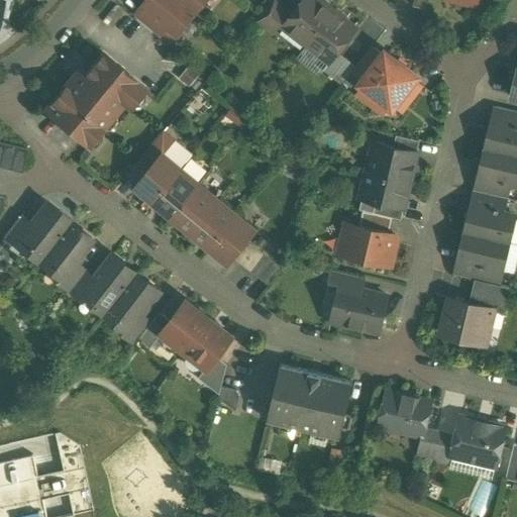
[(195,13),(179,0),(146,0),(141,6),(142,6),(168,27),(177,34),(195,13)]
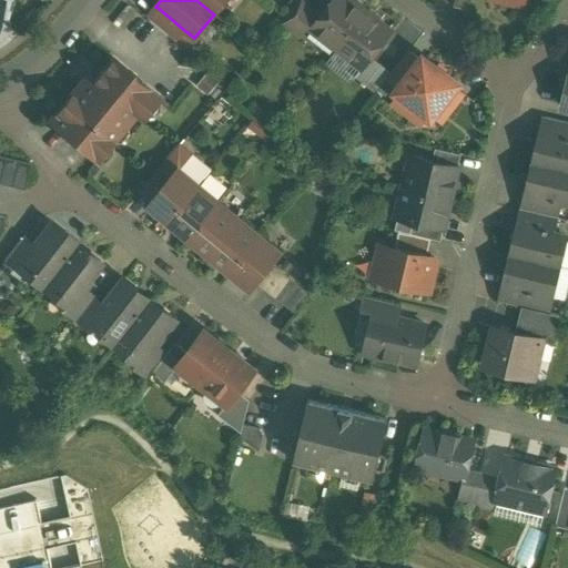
[(196,0),(214,14),(225,0),(196,0)]
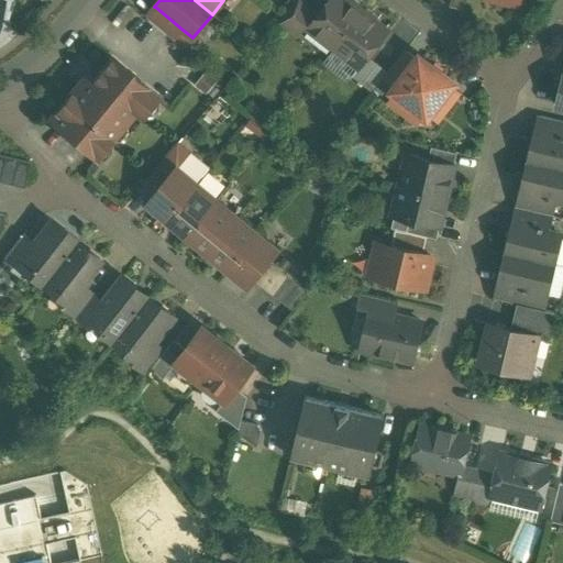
[(318,17),(297,0),(280,21),(299,35),(307,25),(309,28),(318,17)]
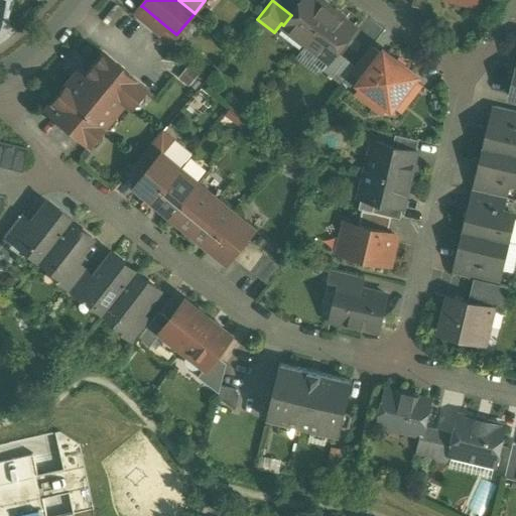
[(333,10),(318,0),(302,0),(291,15),(283,25),(281,27),(305,45),(333,10)]
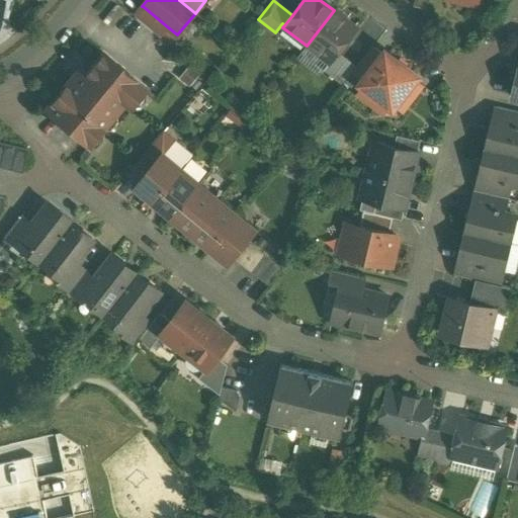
[(427,0),(415,0),(414,6),(425,9),(427,0)]
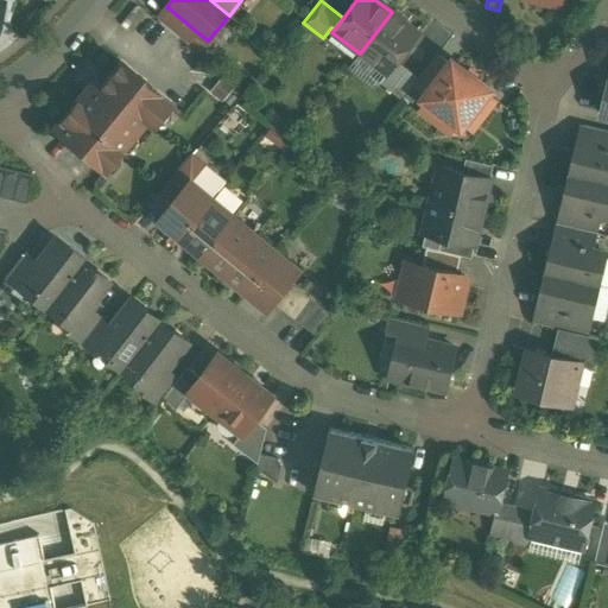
[(197,32),(168,7),(159,19),(188,43),(197,32)]
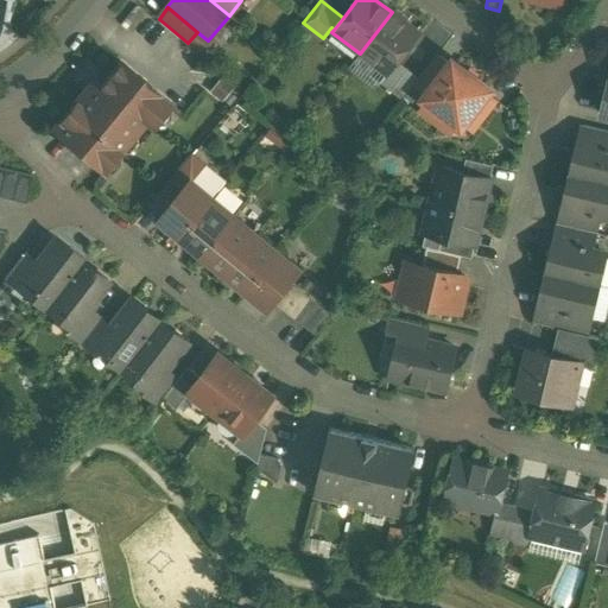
[(418,32),(392,12),(360,54),(386,74),(397,61),(418,32)]
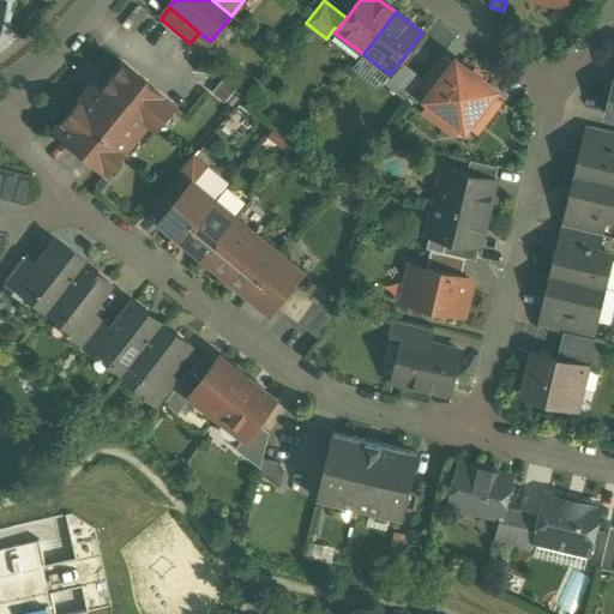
[(456,65),(443,54),(423,78),(417,86),(431,97),(456,65)]
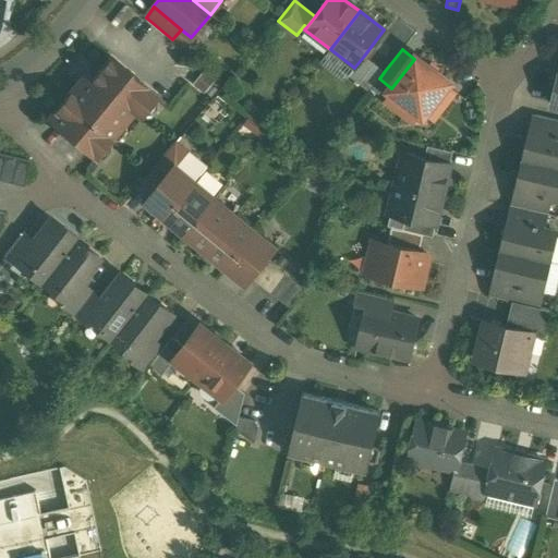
[(385,71),(364,56),(354,68),(349,76),(370,92),(379,79),(385,71)]
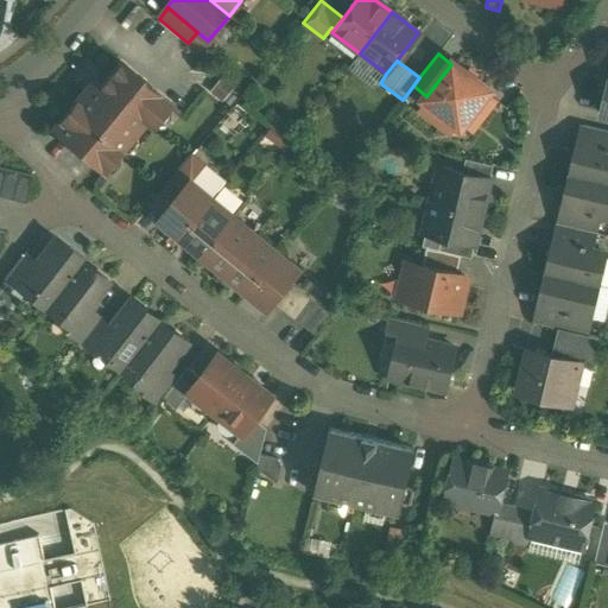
[(488,90),(453,62),(451,64),(426,96),(425,97),(426,100),(419,109),(441,126),(448,116),(461,126),(473,111),(482,118),(496,99),(487,92),(488,90)]
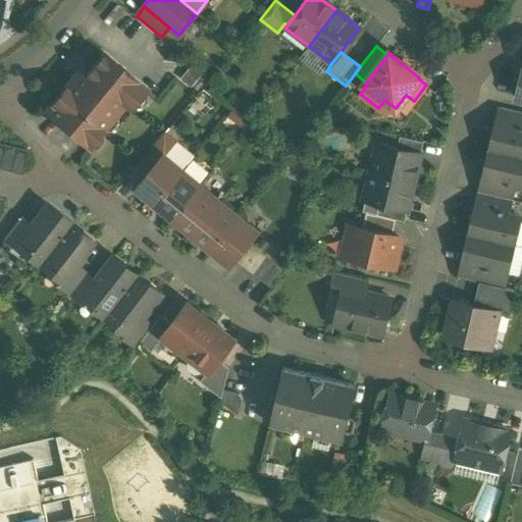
[(86,75),(79,70),(45,111),(89,148),(127,102),(134,107),(148,90),(104,54),(86,75)]
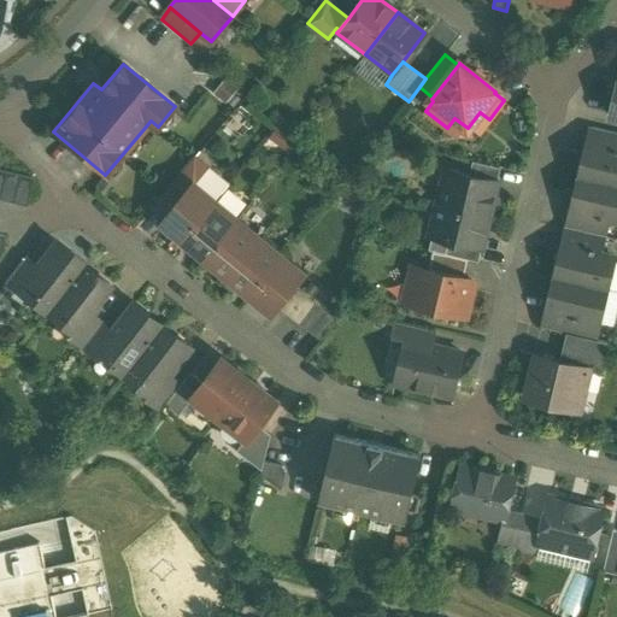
[(616,133),(592,127),(588,145),(616,151),(616,133)]
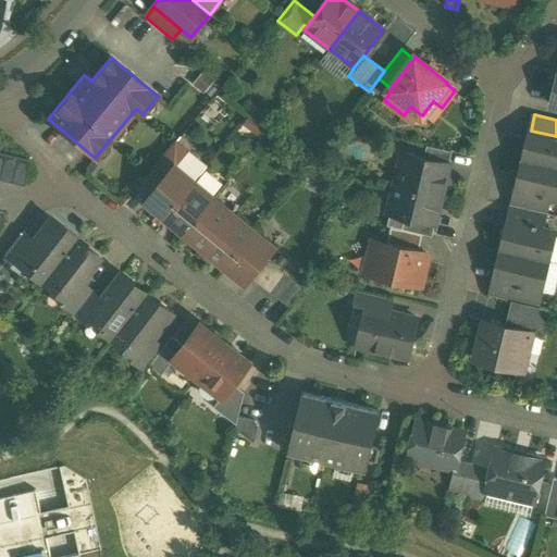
[(556,136),(531,131),(530,130),(522,160),(556,168),(556,136)]
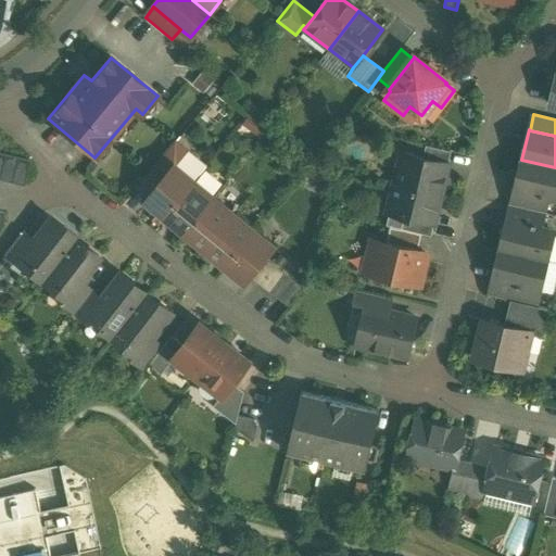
[(188,150),(176,140),(164,155),(175,164),(176,165),(188,150)]
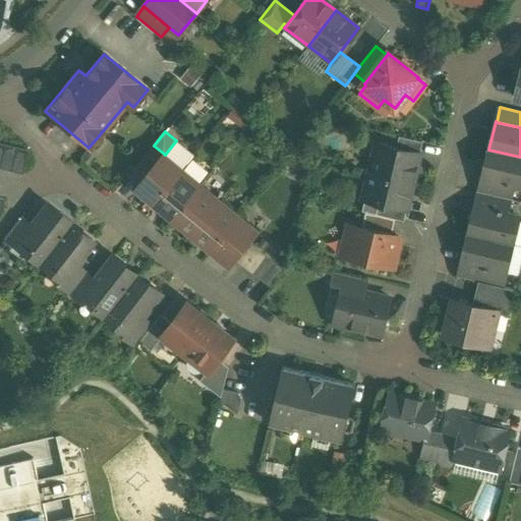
[(423,141),(399,136),(396,148),(420,154),(423,141)]
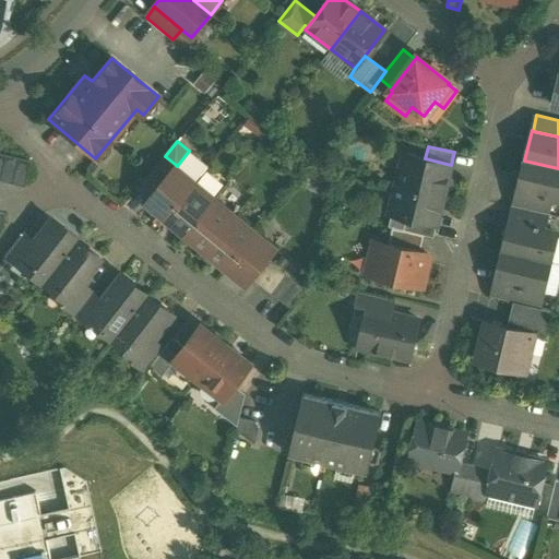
[(28,162),(0,154),(0,181),(23,187),(28,162)]
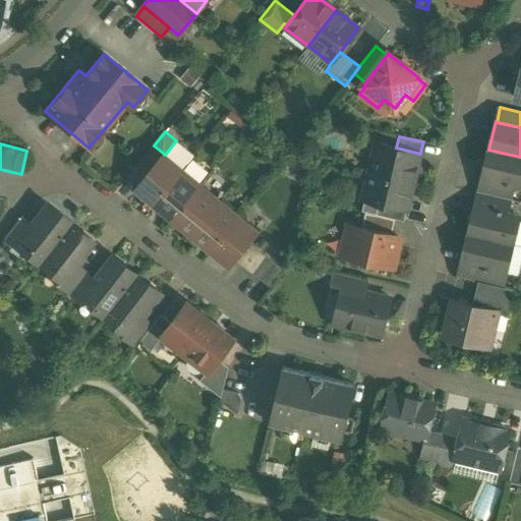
[(396,148),(377,143),(369,171),(414,181),(420,154),(396,148)]
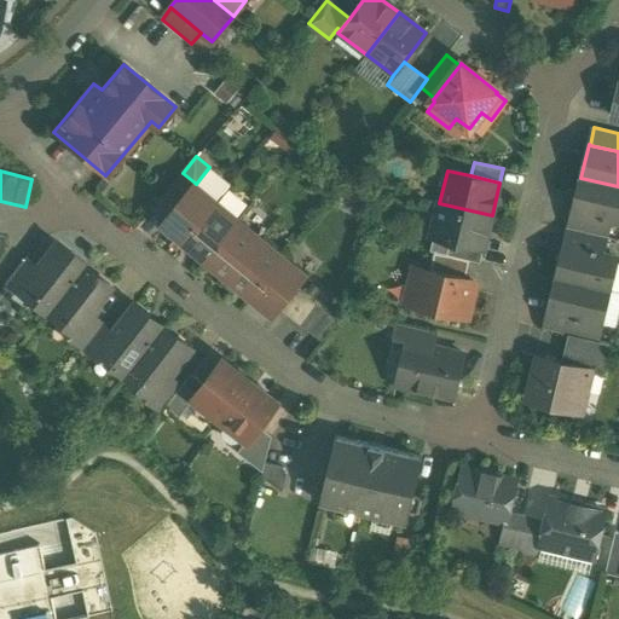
[(195,183),(183,173),(155,207),(167,217),(195,183)]
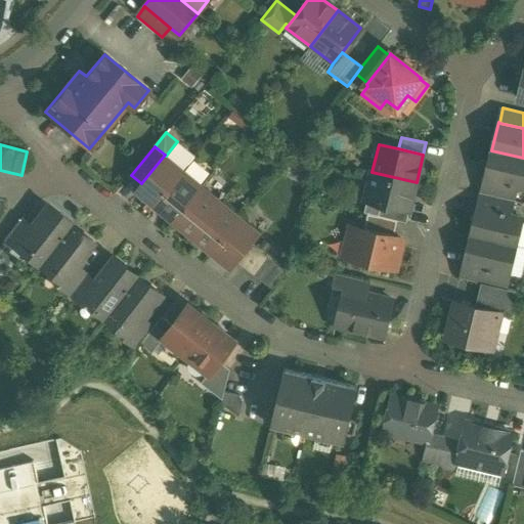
[(523,158),(491,150),(485,178),(486,178),(518,186),(523,187),(523,158)]
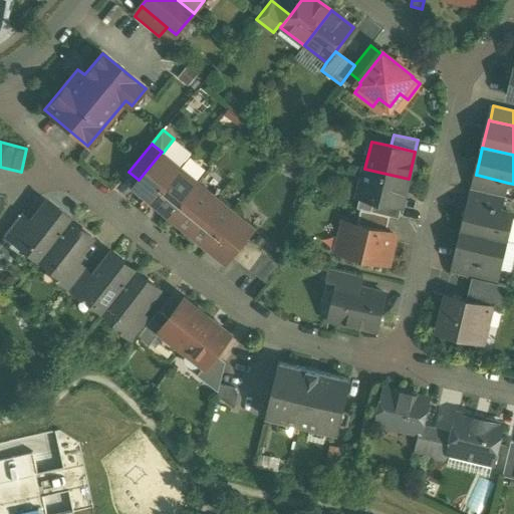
[(139,180),(133,186),(152,201),(180,167),(163,153),(162,152),(139,180)]
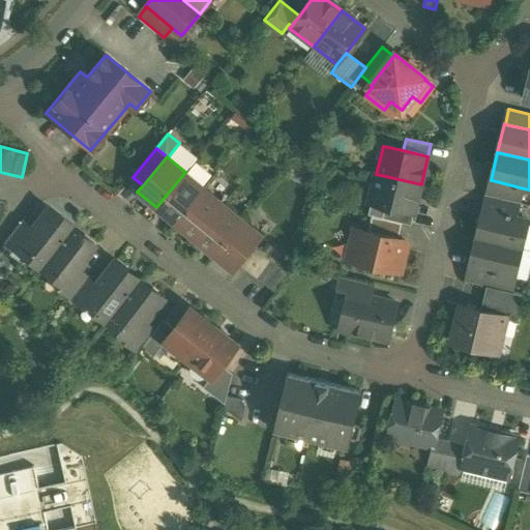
[(185,172),(156,207),(176,224),(205,188),(185,172)]
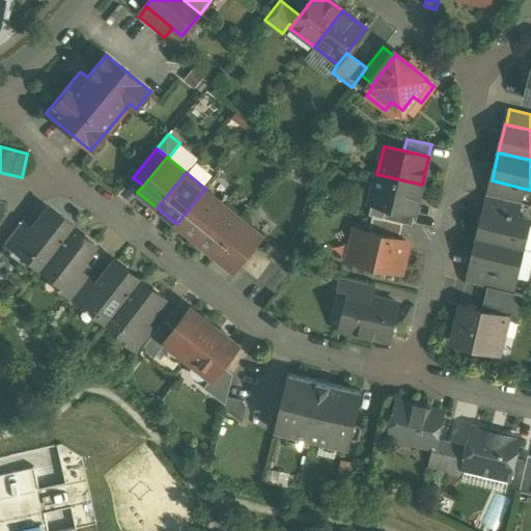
[(422,185),(376,174),(370,202),(387,206),(415,213),(422,185)]
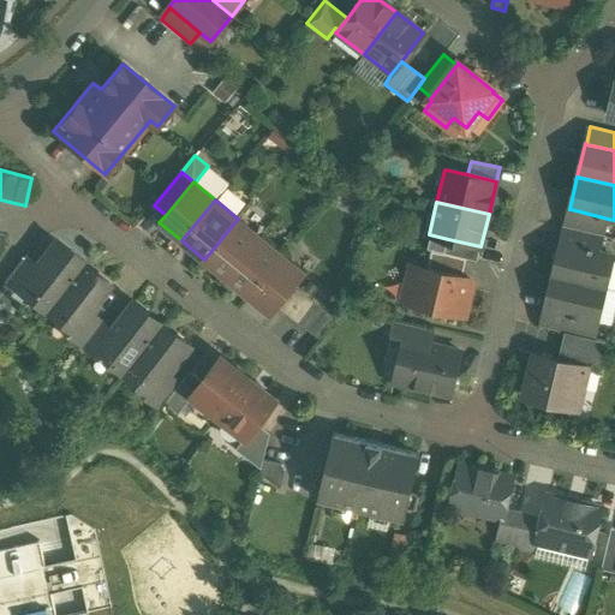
[(608,219),(571,209),(566,226),(603,236),(608,219)]
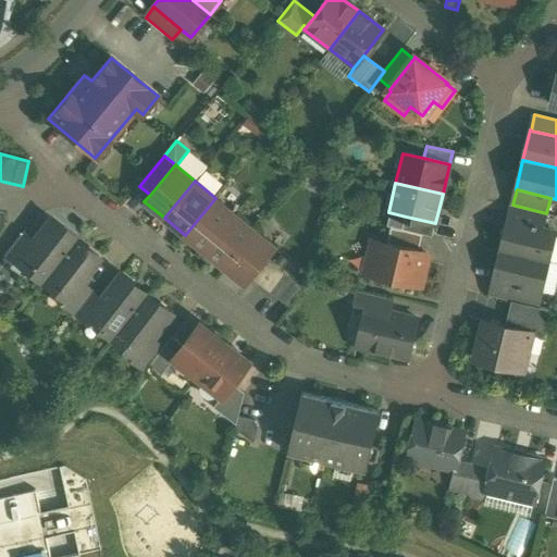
[(215,198),(185,235),(205,251),(235,214),(215,198)]
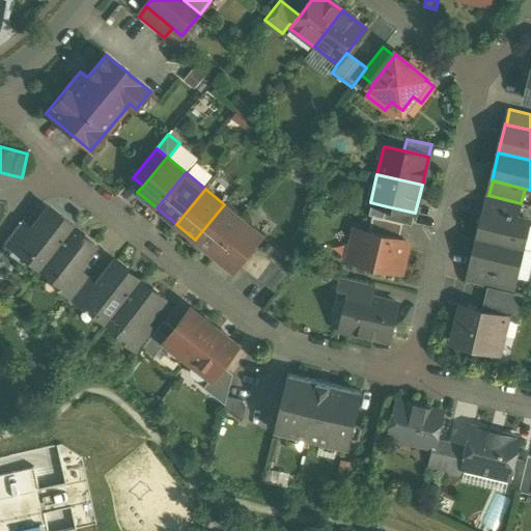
[(521,203),(488,195),(485,211),(518,218),(521,203)]
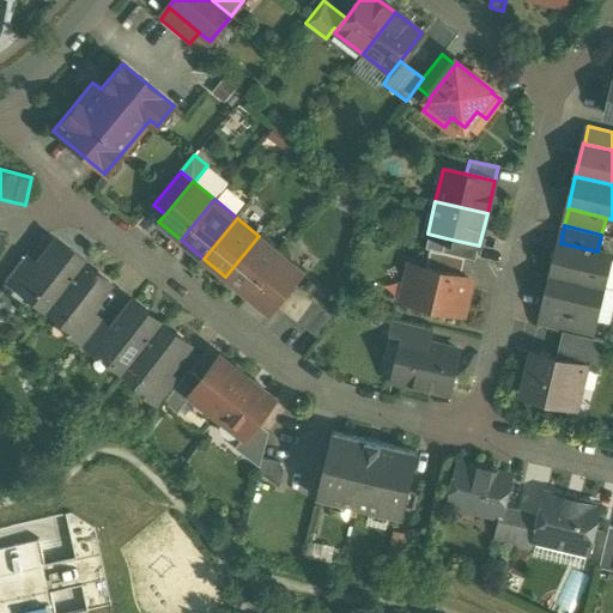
[(259,236),(225,277),(248,295),(281,254),(259,236)]
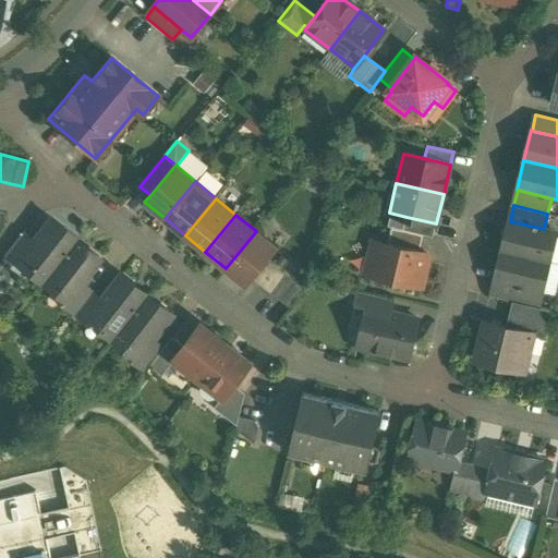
[(436,223),(407,217),(403,229),(425,234),(433,237),(436,223)]
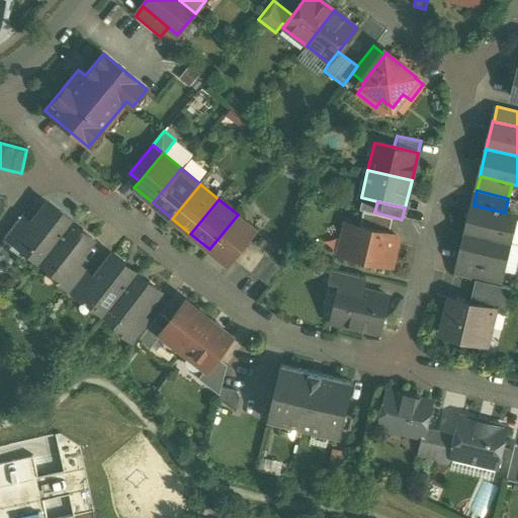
[(29,224),(17,240),(18,240),(26,246),(26,251),(25,253),(37,263),(70,222),(68,220),(62,221),(57,217),(58,214),(58,211),(48,203),(45,204),(29,224)]
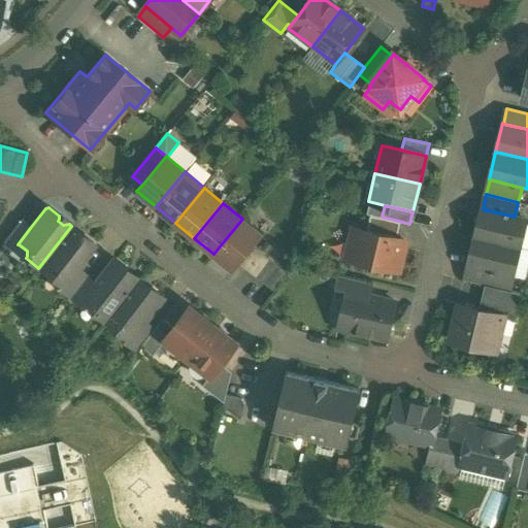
[(483,209),(482,209),(474,237),(520,248),(526,220),(515,217),(483,209)]
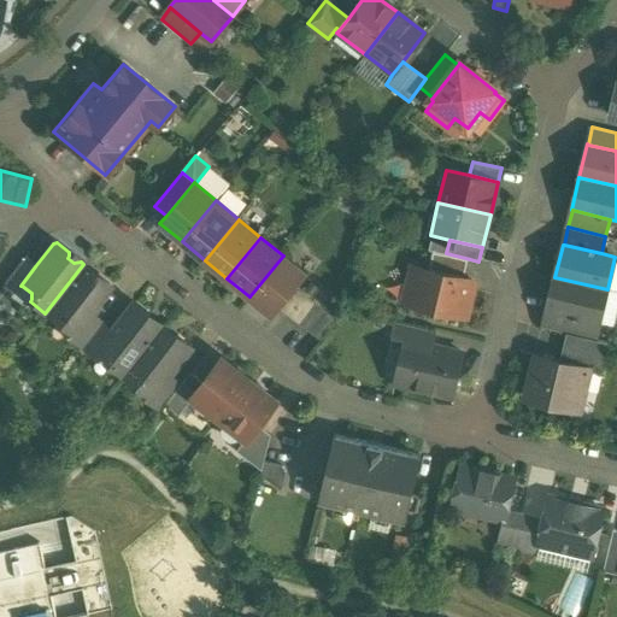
[(446,253),(433,251),(428,270),(465,278),(470,259),(446,253)]
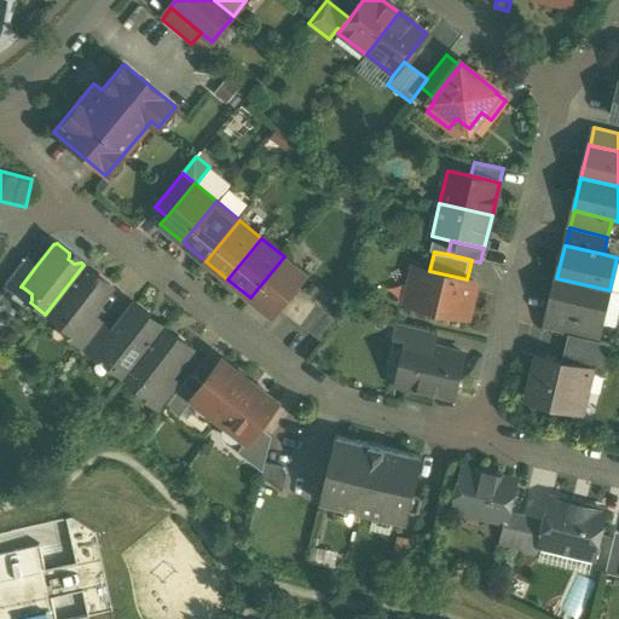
[(284,256),(250,298),(272,316),(278,308),(295,288),(306,275),(284,256)]
